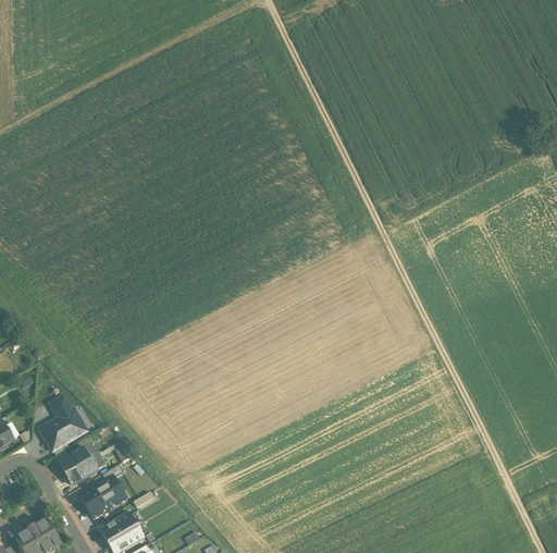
[(50,402),(59,416),(72,408),(63,394),(50,402)]
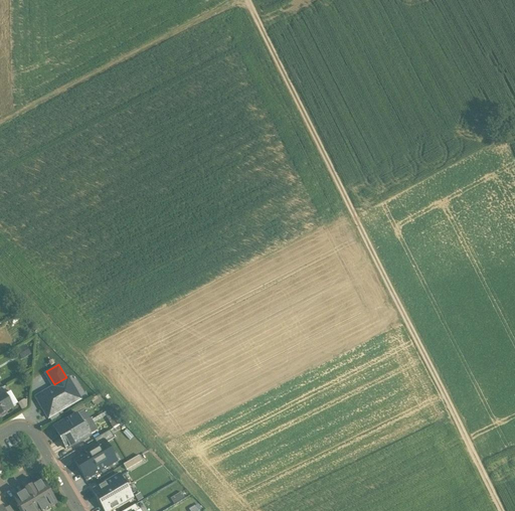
[(61,407),(79,396),(68,376),(66,377),(54,384),(37,394),(48,414),(61,407)]
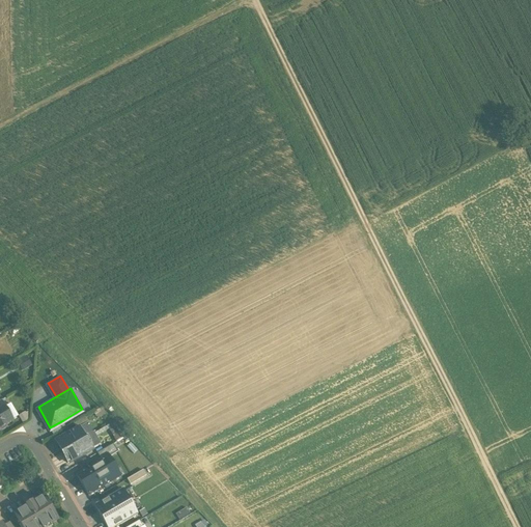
[(4,404),(0,406),(0,425),(1,425),(5,423),(5,421),(12,417),(4,404)]
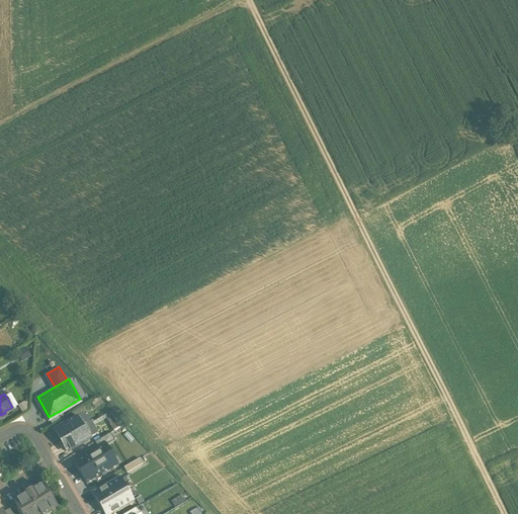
[(106,412),(115,425),(120,422),(111,409),(106,412)]
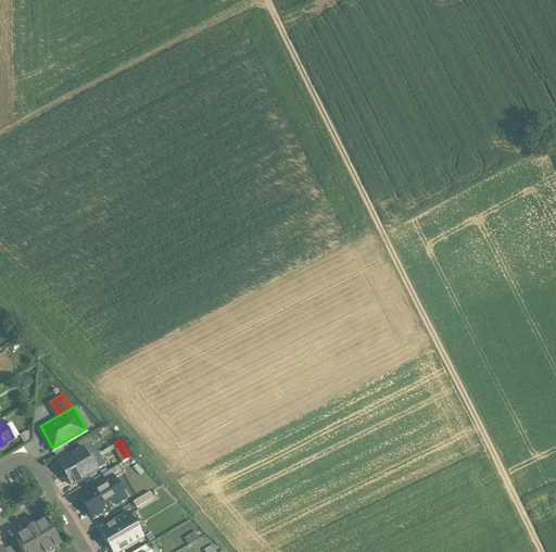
[(70,446),(66,440),(52,448),(55,453),(70,446)]
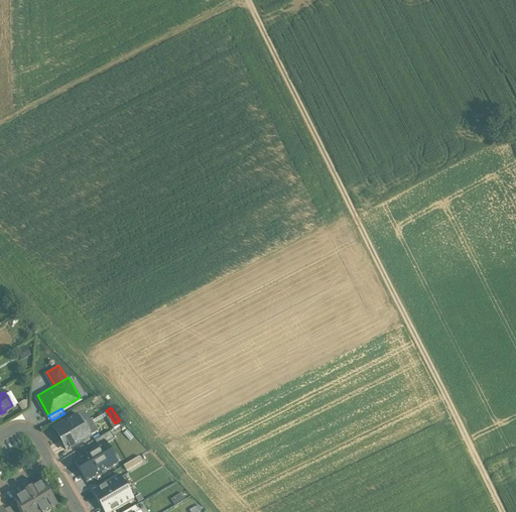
[(78,412),(54,425),(60,436),(84,422),(78,412)]
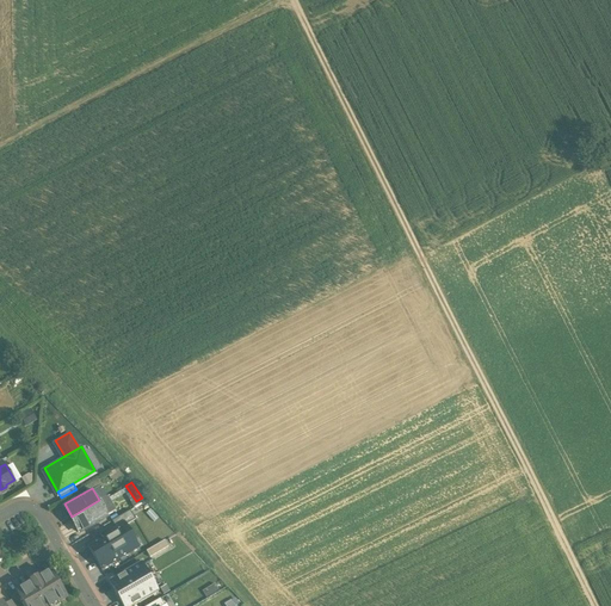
[(99,500),(72,517),(79,529),(106,513),(99,500)]
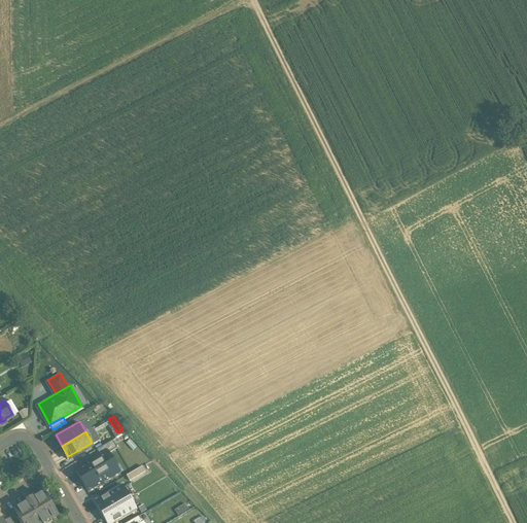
[(136,444),(130,437),(126,441),(132,447),(136,444)]
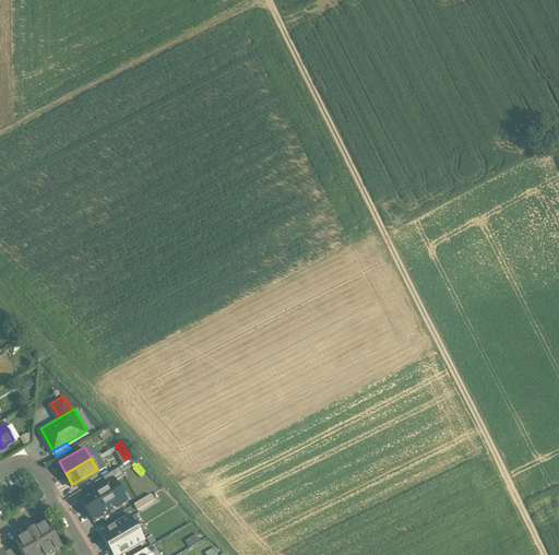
[(102,474),(105,480),(113,475),(115,479),(123,473),(119,464),(102,474)]
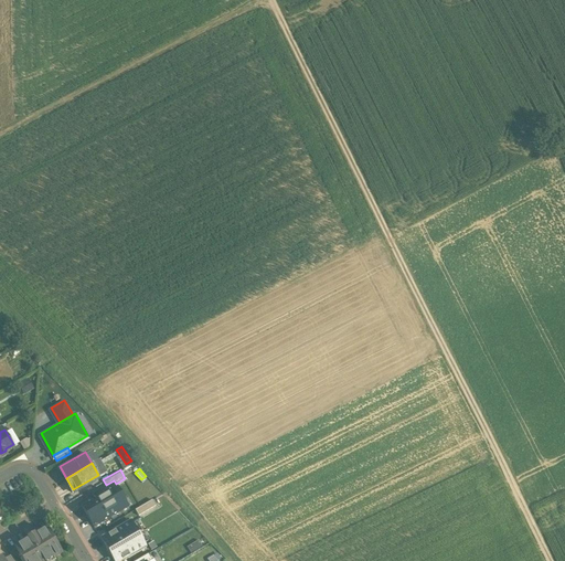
[(93,524),(128,504),(116,484),(114,480),(106,485),(80,500),(93,524)]
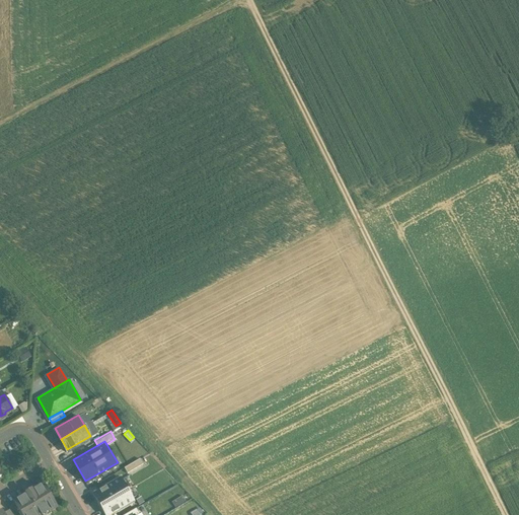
[(124,465),(127,470),(143,461),(140,456),(124,465)]
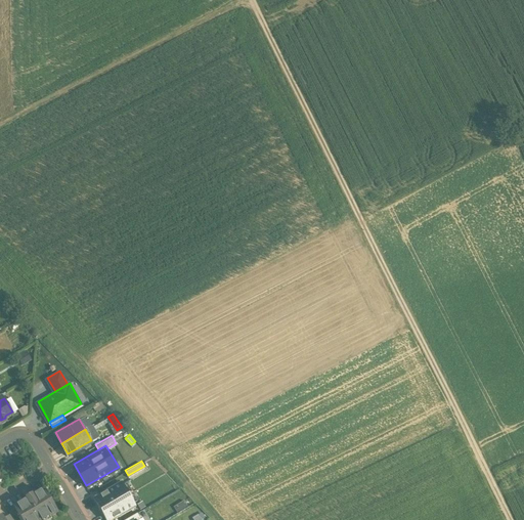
[(106,519),(108,519),(135,505),(121,479),(93,496),(106,519)]
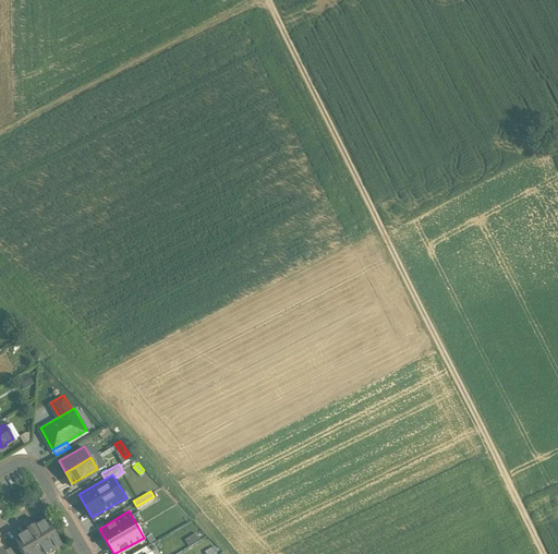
[(46,519),(34,526),(27,529),(28,530),(15,538),(24,553),(41,553),(60,543),(46,519)]
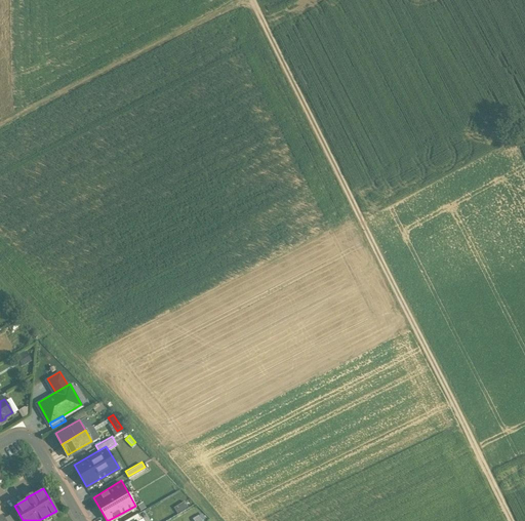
[(122,520),(132,520),(135,520),(140,517),(137,512),(122,520)]
